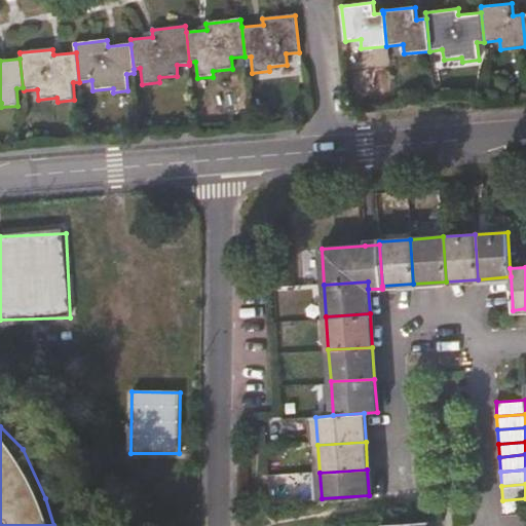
[(525,498),(502,500),(503,515),(525,513),(525,498)]
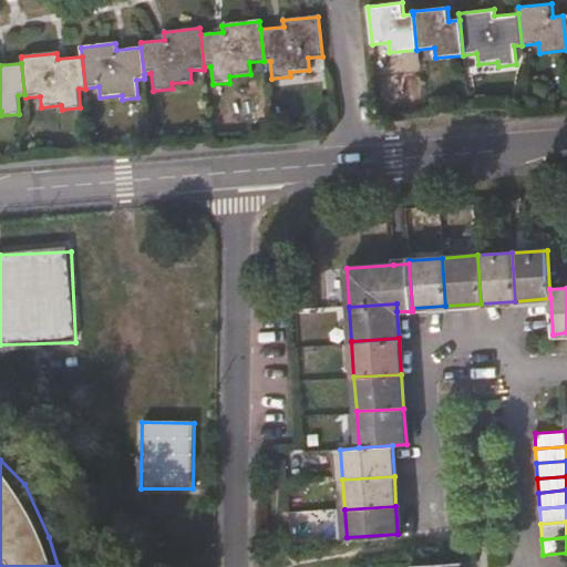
All buildings are outlined.
